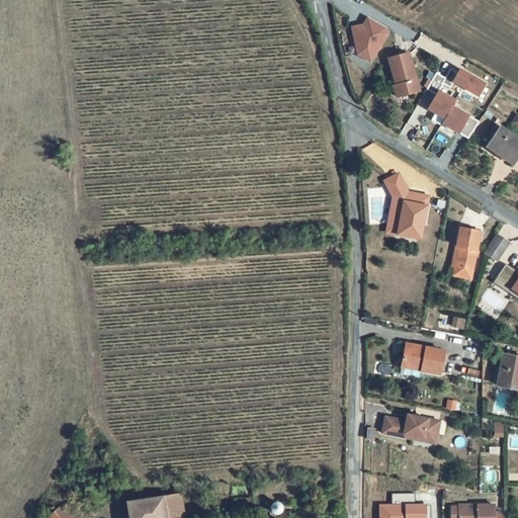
[(362,26),(351,28),(356,55),(369,63),(385,35),(383,28),(367,18),(362,26)]
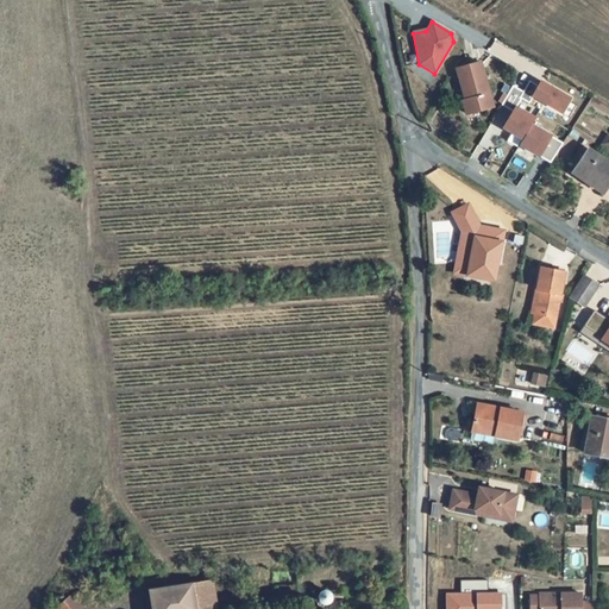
[(482,64),(458,69),(466,99),(462,100),(466,113),(489,108),(487,98),(490,96),(482,64)]
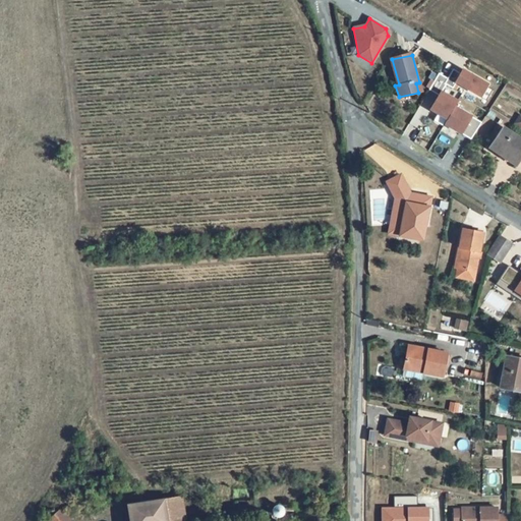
[(460,74),(453,69),(448,79),(445,83),(453,89),(457,82),(480,97),(487,84),(463,70),(460,74)]
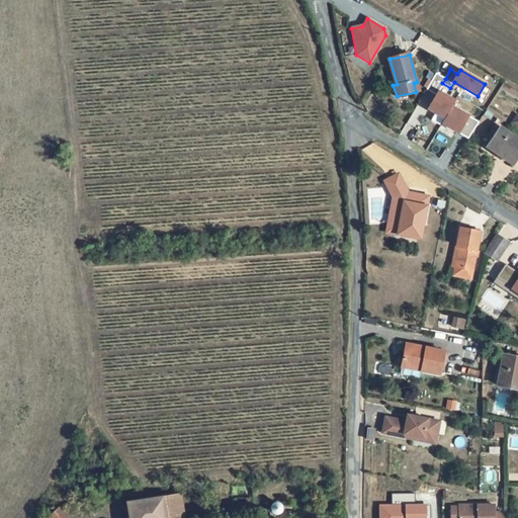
[(445,79),(436,73),(427,89),(436,95),(428,109),(444,118),(441,123),(469,140),(480,123),(451,107),(455,101),(437,91),(442,83),(445,79)]
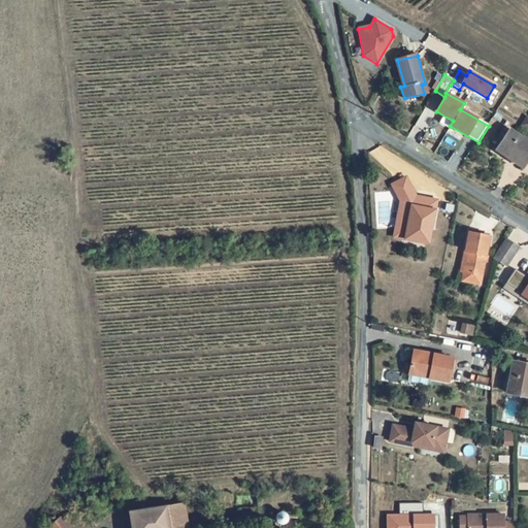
[(527,159),(527,141),(512,131),(498,151),(523,167),(527,159)]
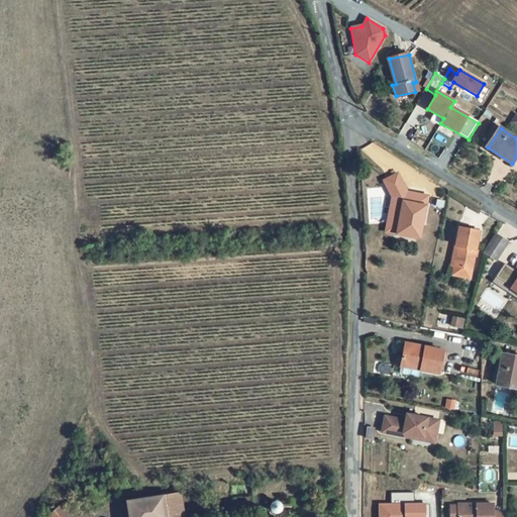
[(395,195),(400,190),(394,185),(390,189),(395,195)]
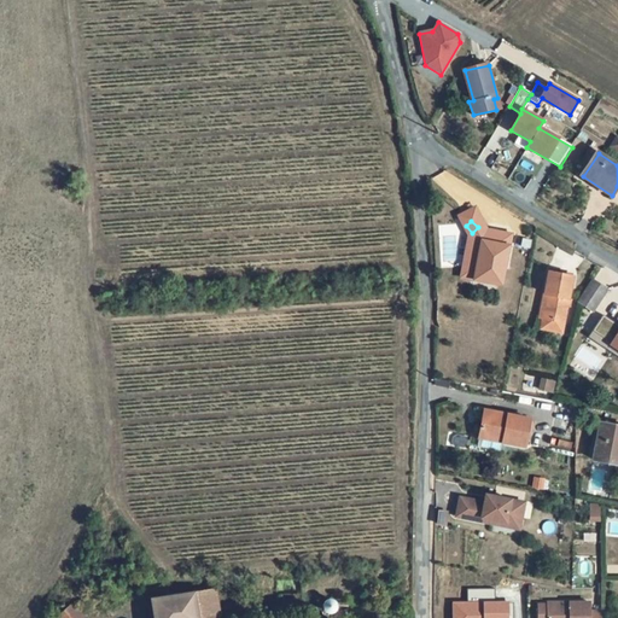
[(487,256),(488,256),(491,243),(478,227),(472,233),(466,226),(456,235),(473,252),(468,278),(482,280),(487,256)]
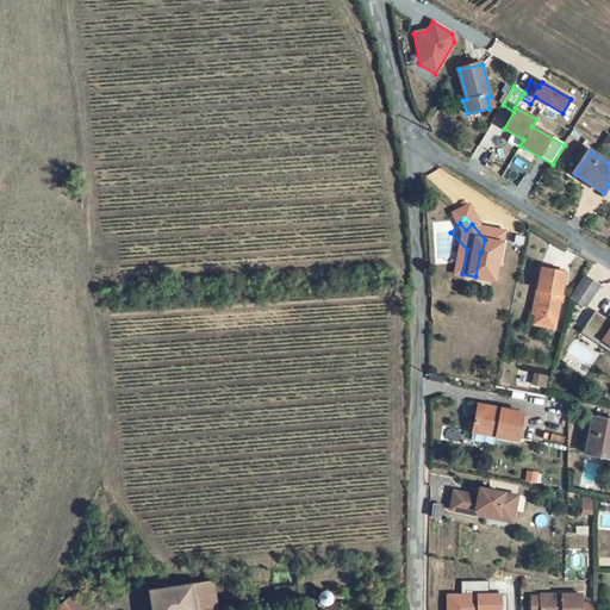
[(481,253),(505,256),(508,243),(485,240),(481,253)]
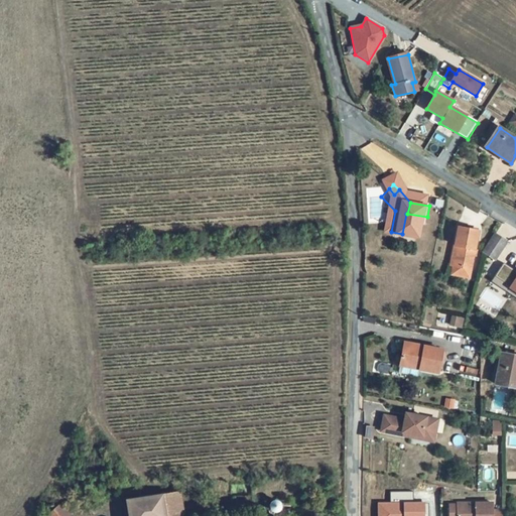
[(407,214),(406,214),(402,234),(401,245),(418,248),(420,236),(424,237),(427,217),(407,214)]
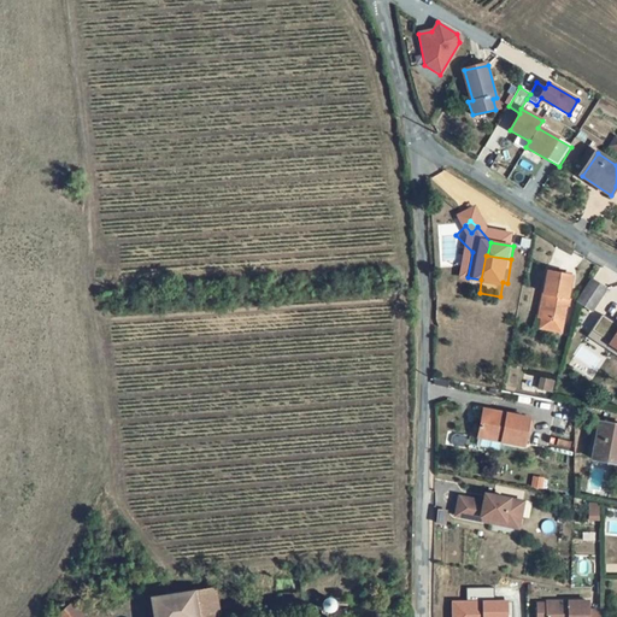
[(571,274),(548,270),(540,315),(542,315),(541,325),(562,329),(571,274)]
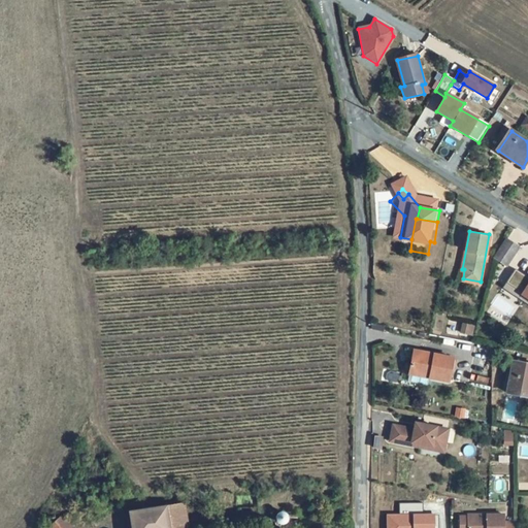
[(411,239),(400,237),(398,249),(410,251),(411,239)]
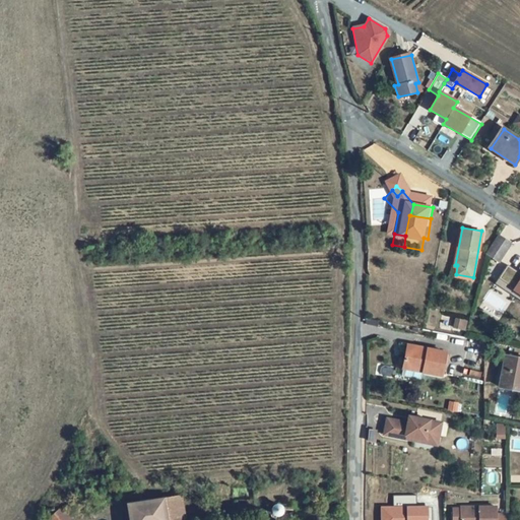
[(512,244),(499,235),(486,253),(501,262),(512,244)]
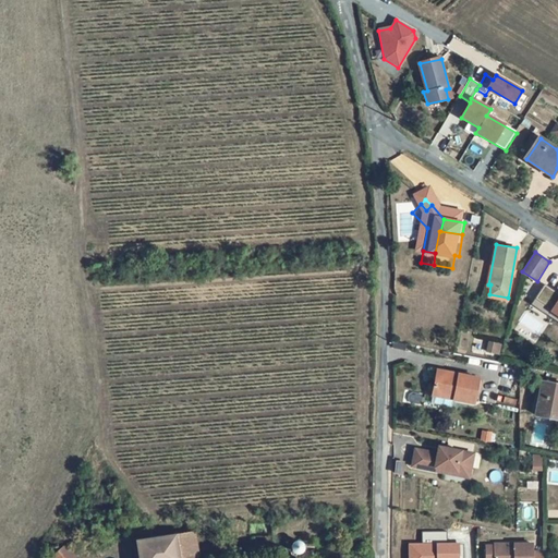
[(557,291),(545,283),(531,304),(557,322),(557,291)]
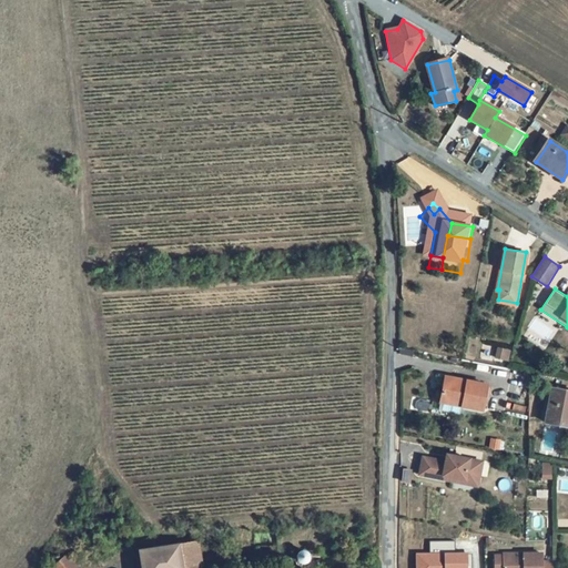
[(496,346),(494,356),(507,361),(510,350),(496,346)]
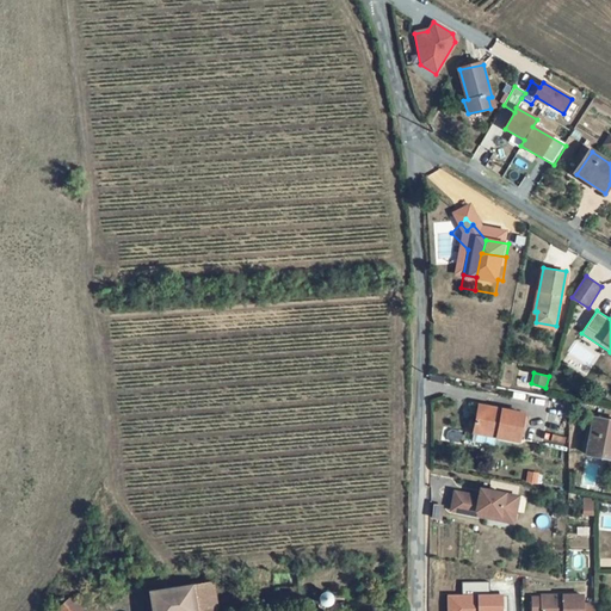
[(524,412),(479,403),(473,431),(519,439),(524,412)]
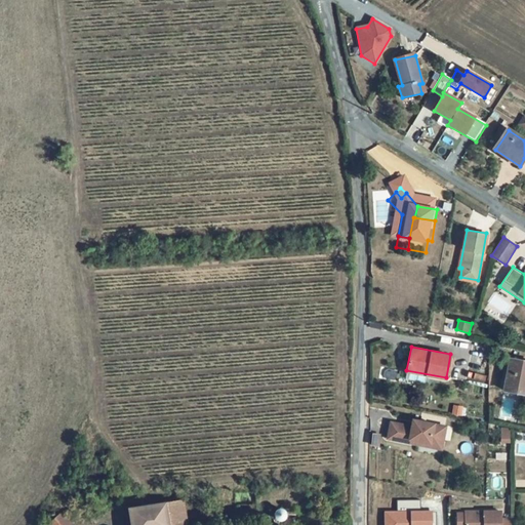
[(524,375),(505,372),(499,404),(524,408),(524,375)]
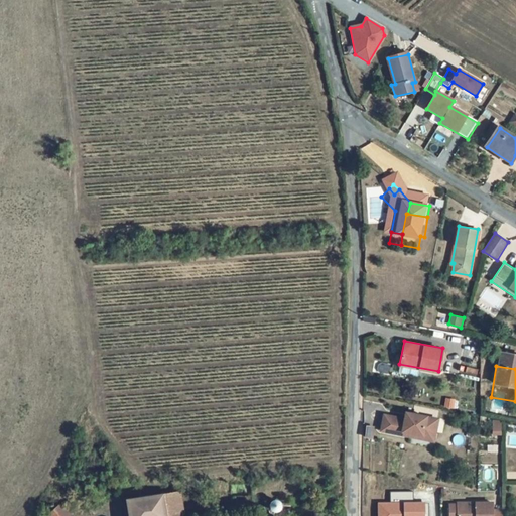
[(412,437),(413,433),(434,437),(438,419),(406,413),(405,419),(404,422),(400,422),(400,419),(385,416),(382,431),(412,437)]
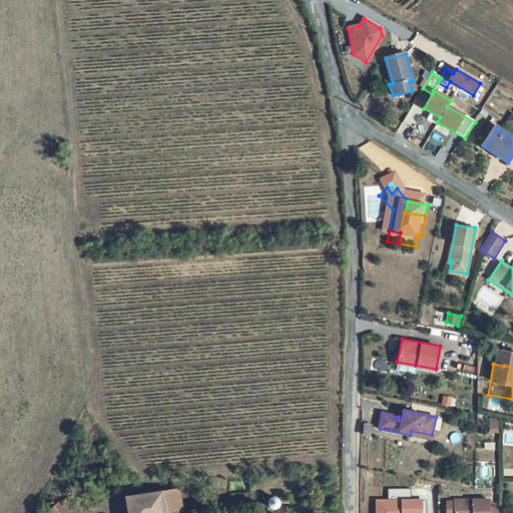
[(118,477),(112,482),(131,503),(137,498),(118,477)]
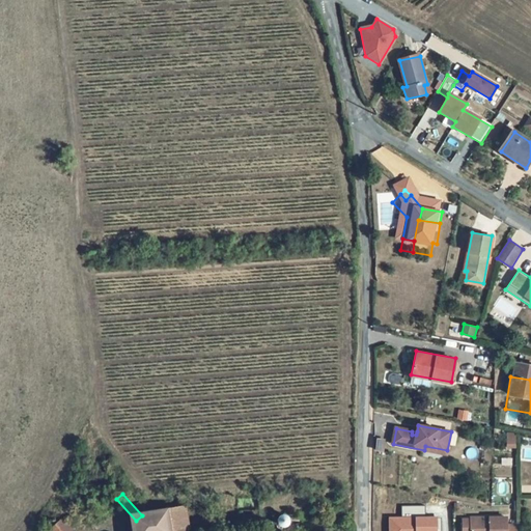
[(402,518),(425,518),(424,507),(402,507),(402,518)]
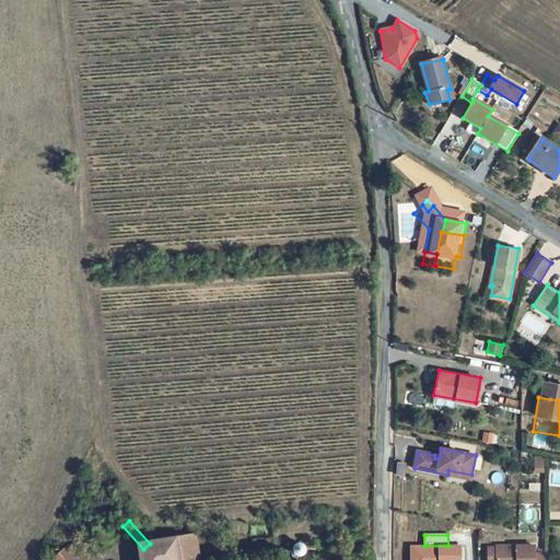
[(461,559),(461,547),(461,546),(448,546),(424,546),(411,546),(411,559),(461,559)]
